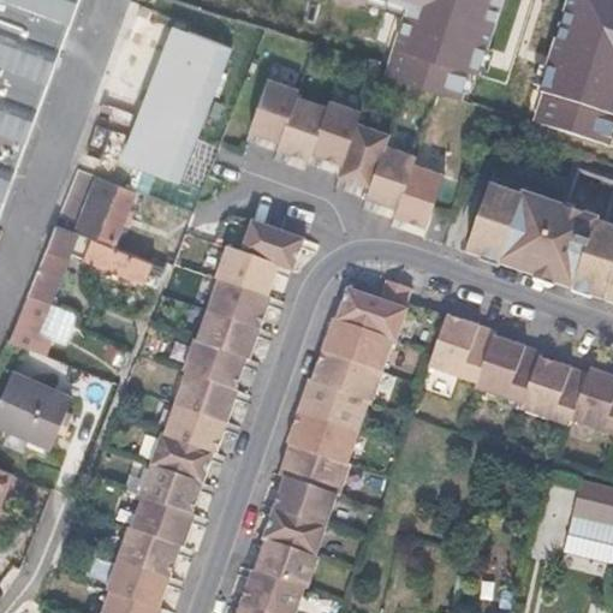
[(0,202),(36,105),(76,0),(0,0),(0,202)]
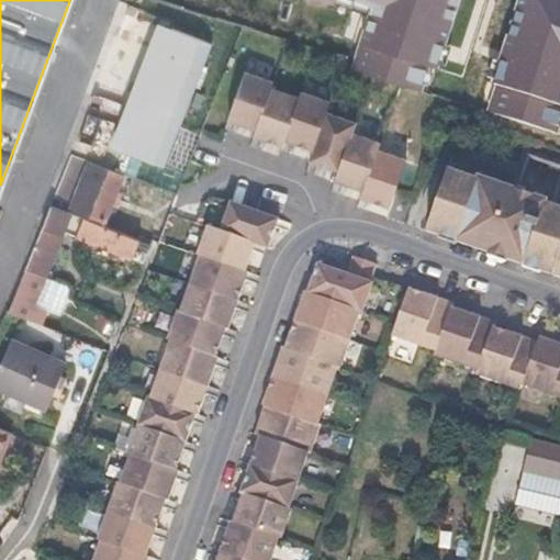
[(348,0),(367,6),(347,68),(432,94),(460,0),(348,0)]
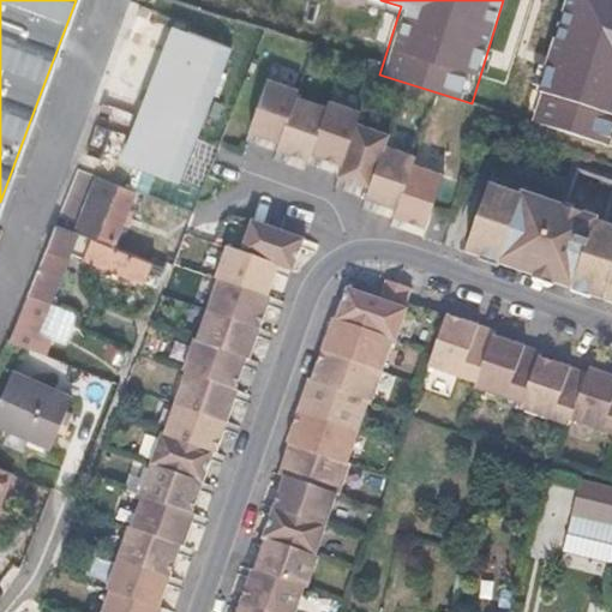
[(562,0),(521,123),(606,151),(611,132),(611,0),(562,0)]
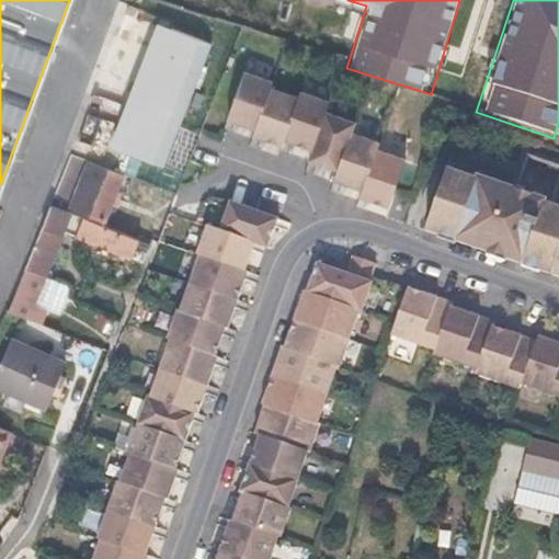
[(212,43),(171,27),(158,22),(111,144),(123,148),(163,163),(212,43)]
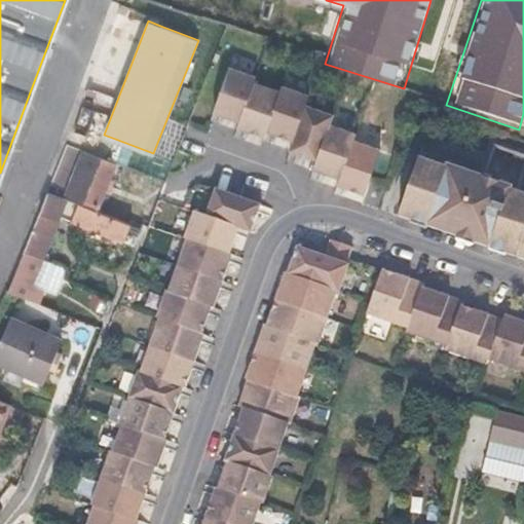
[(240,118),(254,81),(256,76),(228,66),(216,104),(222,106),(220,113),(238,120),(240,118)]
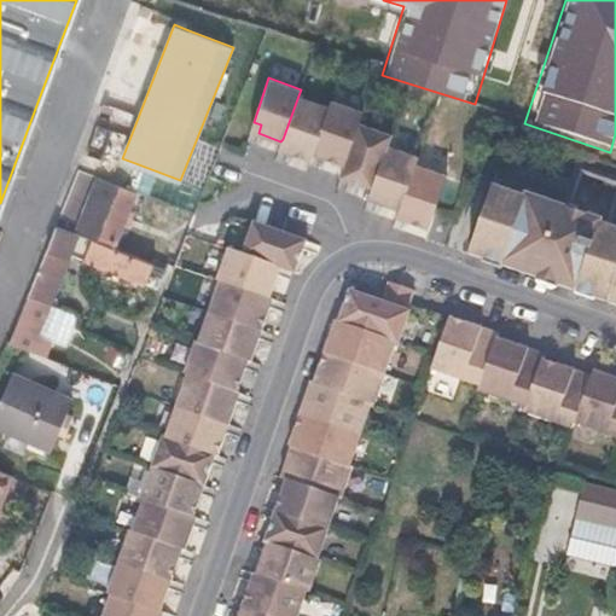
[(317,144),(329,106),(298,96),(283,139),(290,143),(288,151),(312,158),(317,144)]
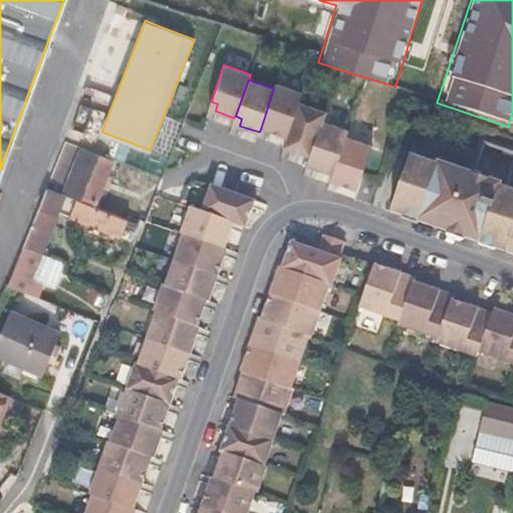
[(288,136),(300,102),(303,92),(276,82),(274,89),(264,120),(269,122),(267,128),(288,136)]
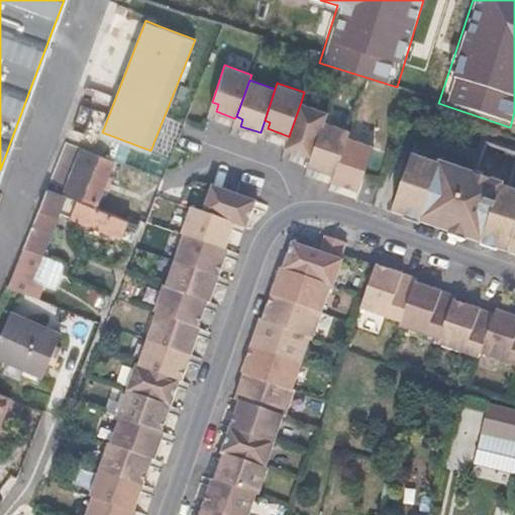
[(312,153),(324,120),(327,111),(301,102),(289,136),(288,139),(294,141),(291,148),(293,149),(294,147),(312,153)]
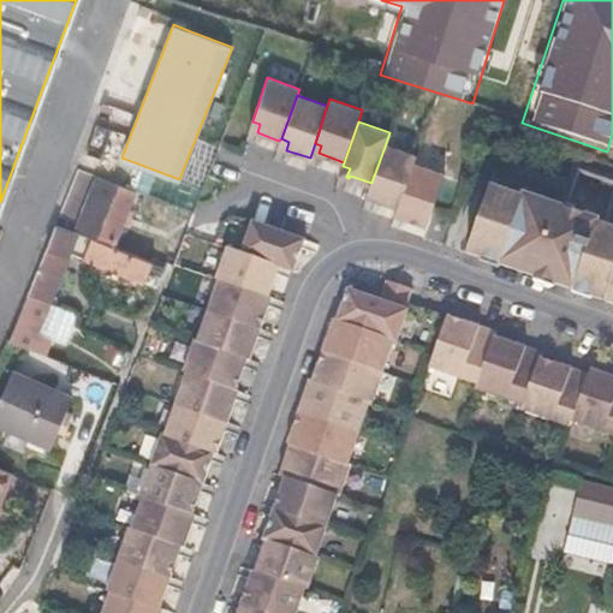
[(397,206),(412,162),(415,154),(386,143),(372,183),(370,189),(376,190),(374,198),(376,200),(376,198),(397,206)]
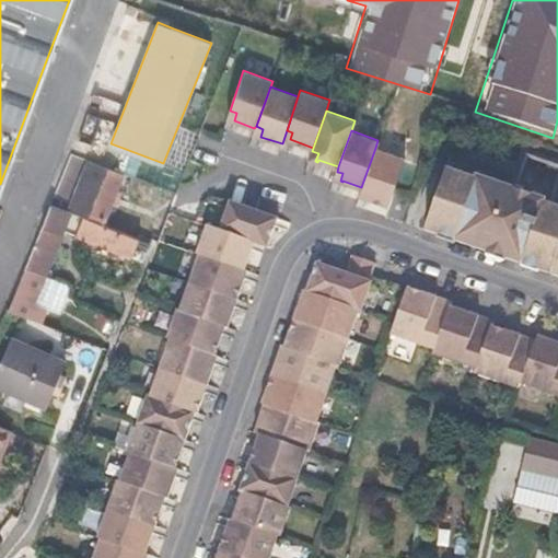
[(388,206),(405,158),(375,148),(361,187),(369,190),(367,197),(388,206)]
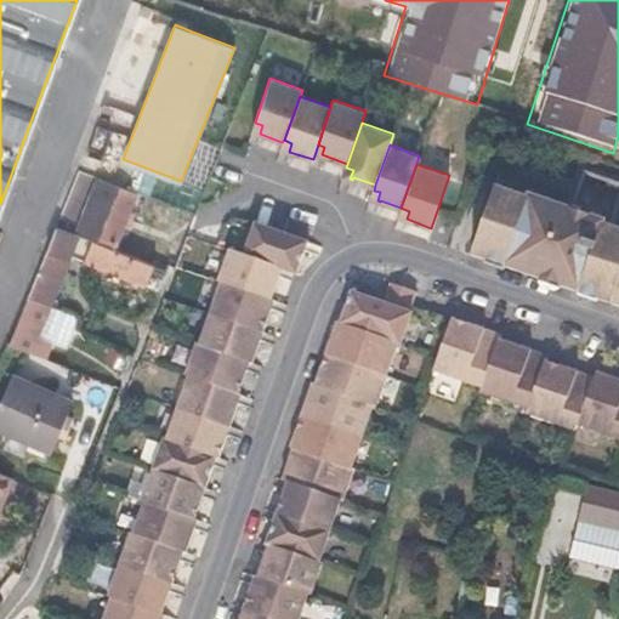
[(115,242),(136,188),(91,172),(71,223),(115,242)]
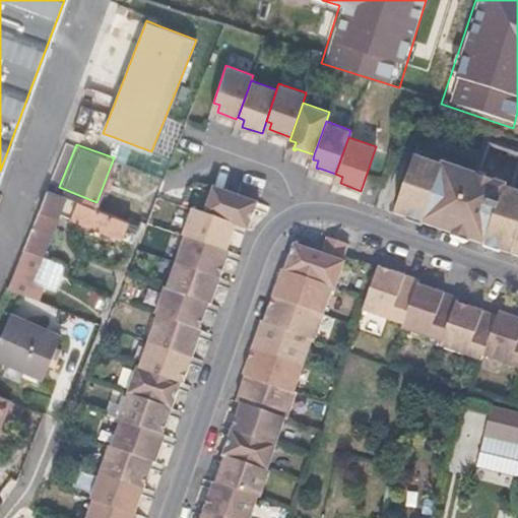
[(394,212),(434,225),(517,254),(517,155),(489,145),(478,176),(444,164),(442,164),(441,166),(414,156),(394,212)]
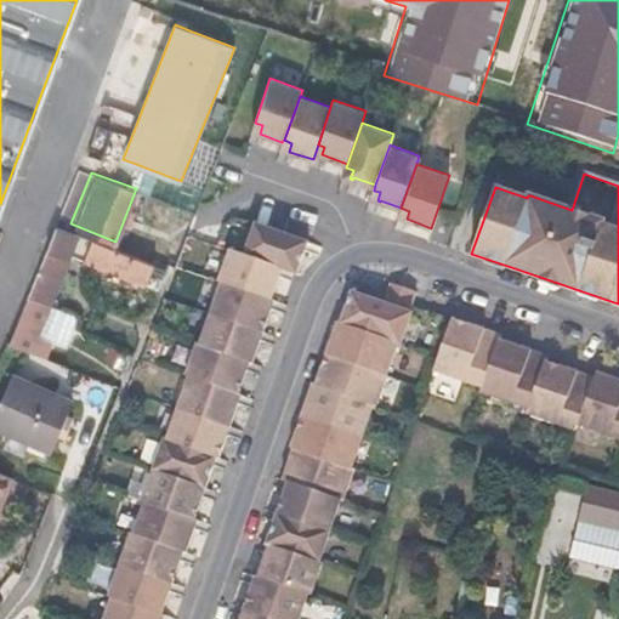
[(299,271),(305,249),(297,246),(300,239),(255,223),(244,254),(274,266),(293,273),(294,270),(299,271)]
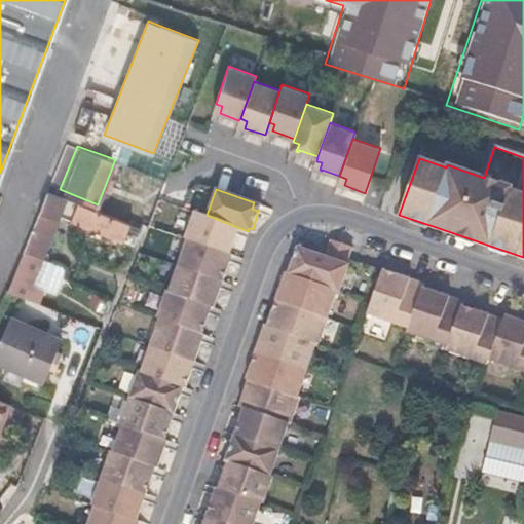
[(41,257),(59,215),(72,221),(71,219),(77,203),(47,192),(24,250),(41,257)]
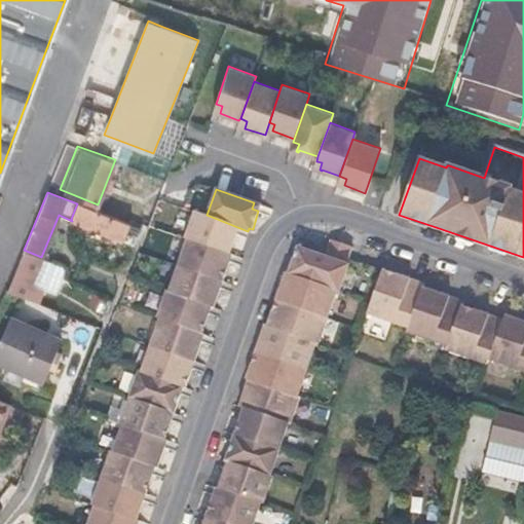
[(140,228),(77,203),(71,219),(72,221),(134,245),(140,228)]
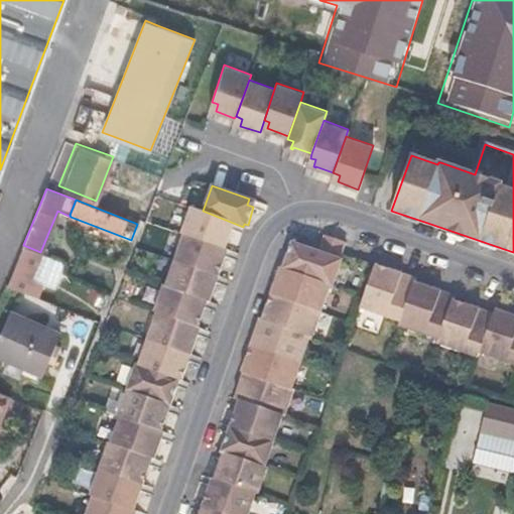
[(227,247),(233,229),(226,227),(228,221),(203,211),(190,207),(181,234),(183,235),(222,247),(236,251),(227,247)]
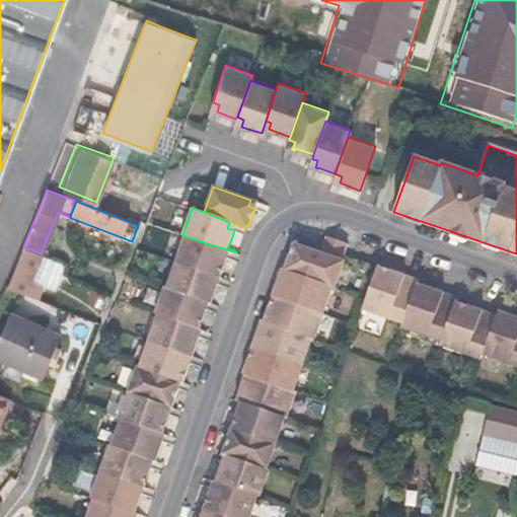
[(344,252),(347,243),(326,235),(320,251),(342,260),(345,252),(344,252)]
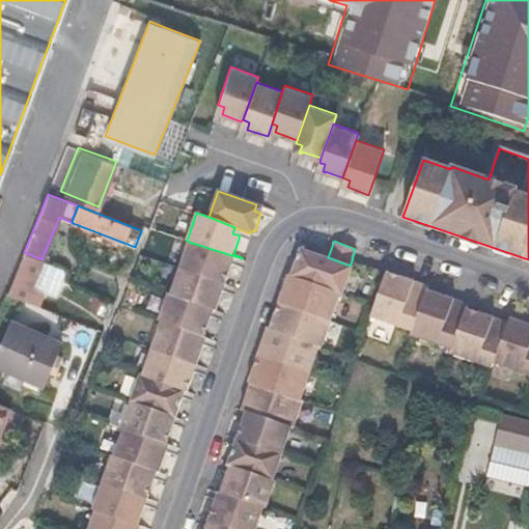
[(225,284),(231,263),(240,266),(241,265),(226,260),(228,254),(189,242),(179,268),(218,281),(225,284)]
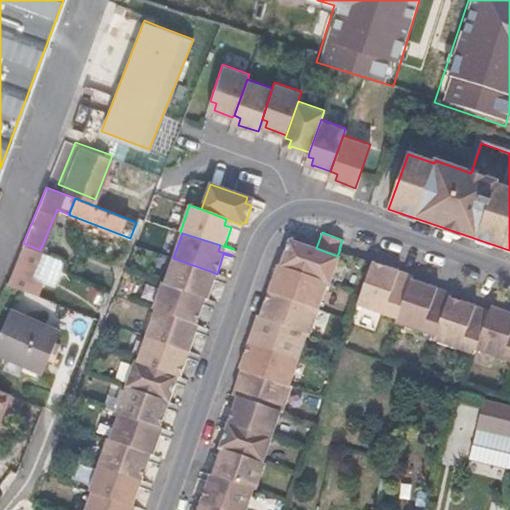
[(330,284),(340,257),(337,256),(316,248),(288,240),(284,251),(309,259),(304,274),(328,283),(330,284)]
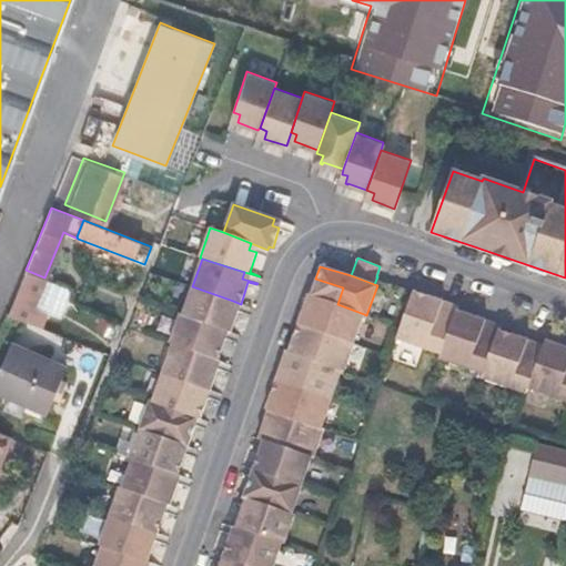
[(32,306),(44,278),(26,270),(8,314),(41,325),(47,312),(32,306)]
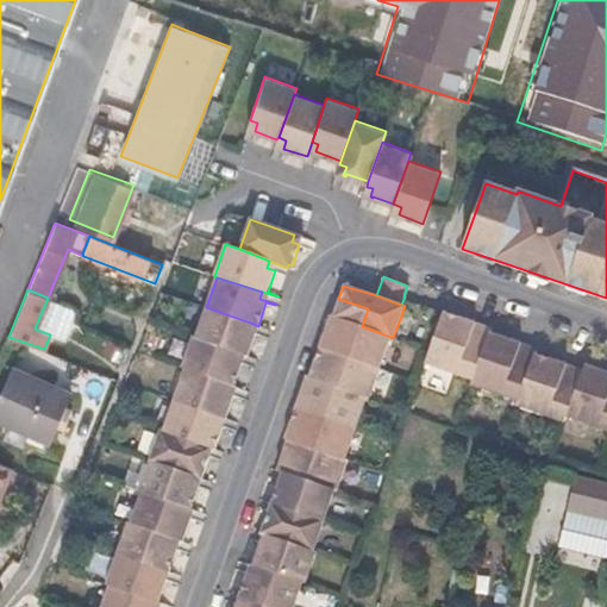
[(248,356),(255,333),(266,337),(266,335),(249,330),(250,323),(206,307),(196,337),(237,352),(248,356)]
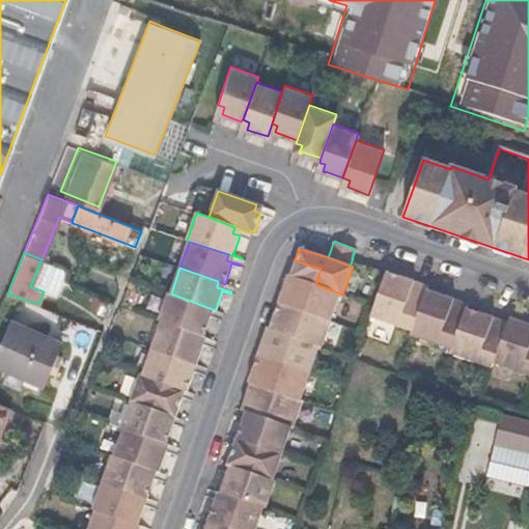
[(427,287),(425,284),(386,272),(370,317),(412,332),(426,289),(427,287)]
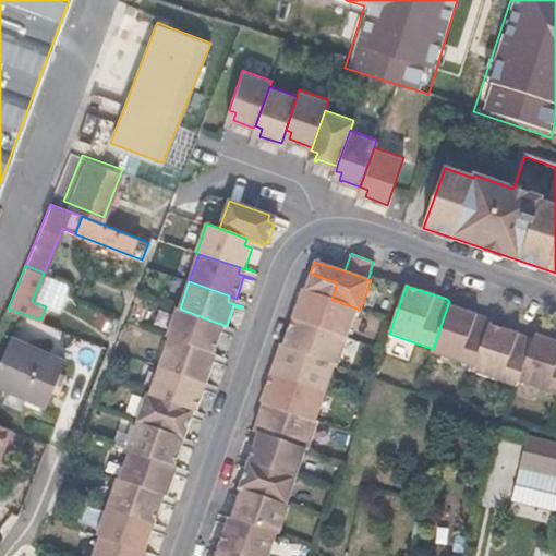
[(348,336),(358,309),(331,299),(302,289),(299,301),(325,310),(319,326),(348,336)]
